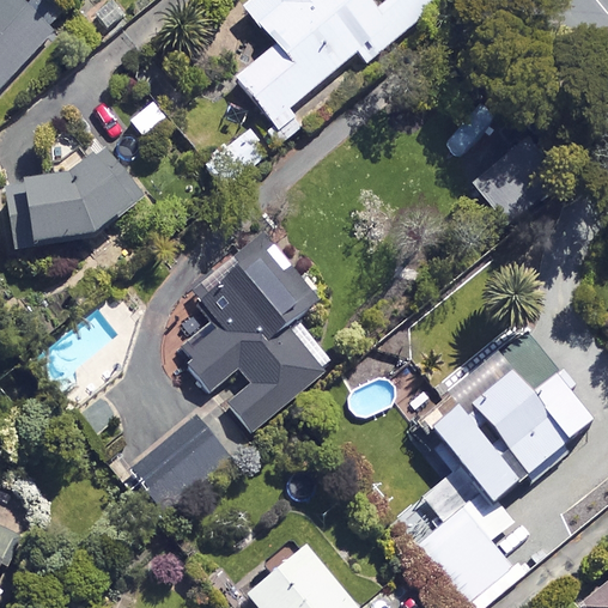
[(0,0),(0,86),(56,28),(26,0),(0,0)]
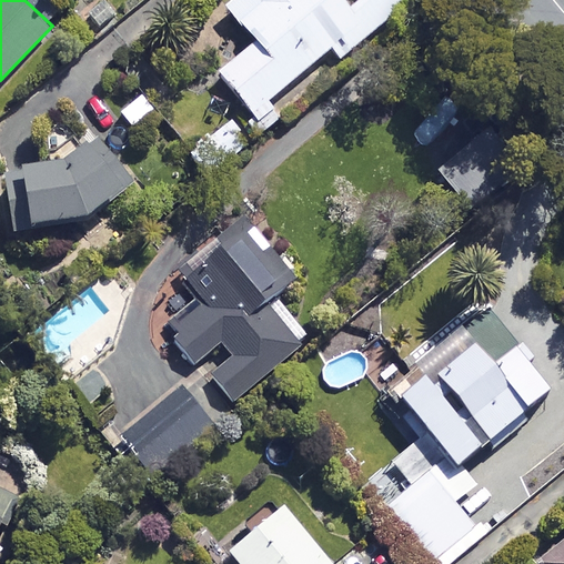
[(264,122),(281,108),(274,100),(332,51),(340,59),(408,0),(356,0),(350,6),(345,0),(230,0),(227,3),(257,39),(220,70),(264,122)]
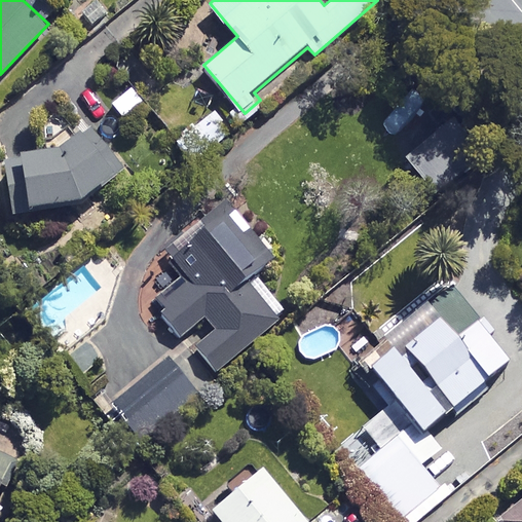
[(145,100),(134,85),(113,102),(124,116),(145,100)]
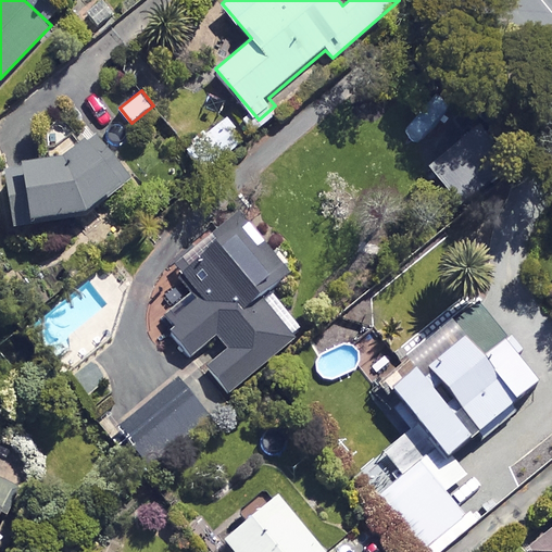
[(250,136),(231,113),(189,147),(208,170),(250,136)]
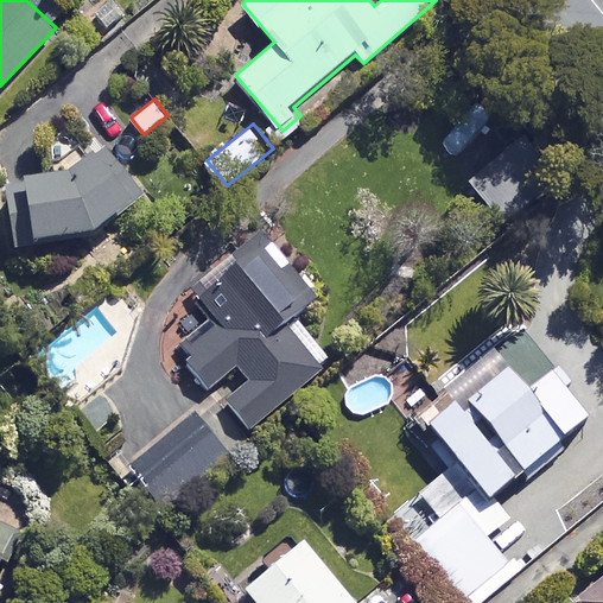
[(63,169),(19,177),(27,240),(91,226),(119,205),(125,214),(148,195),(108,143),(63,169)]
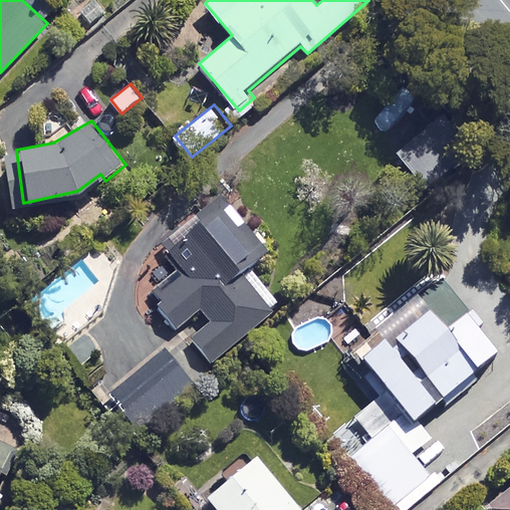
[(445,153),(427,133),(400,158),(418,177),(445,153)]
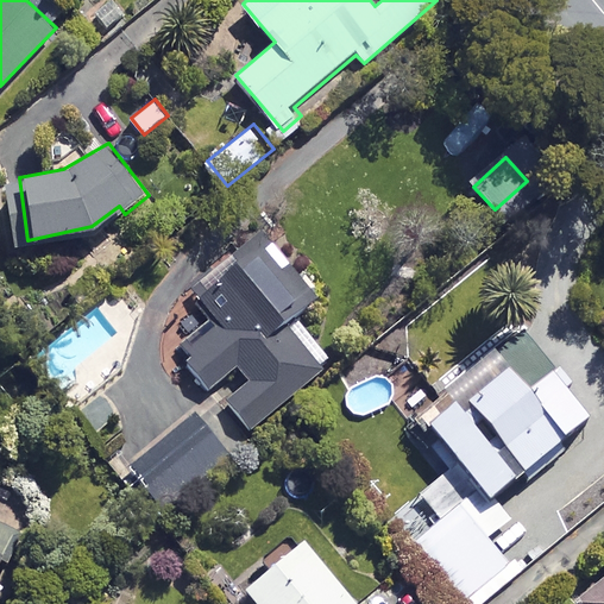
[(287,268),(259,234),(188,291),(215,325),(184,350),(213,385),(239,365),(252,381),(228,400),(255,431),(326,372),(285,321),(315,297),(290,265),(287,268)]
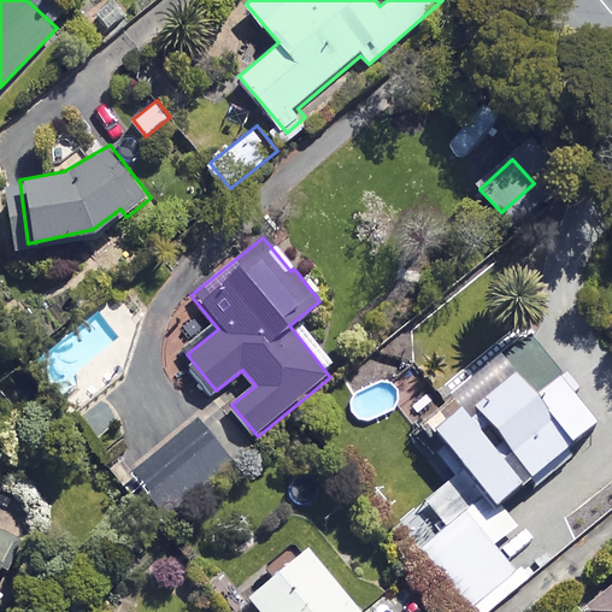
[(592,417),(571,392),(577,386),(562,366),(530,393),(506,364),(433,425),(493,499),(525,471),(535,482),(572,451),(563,441),(592,417)]
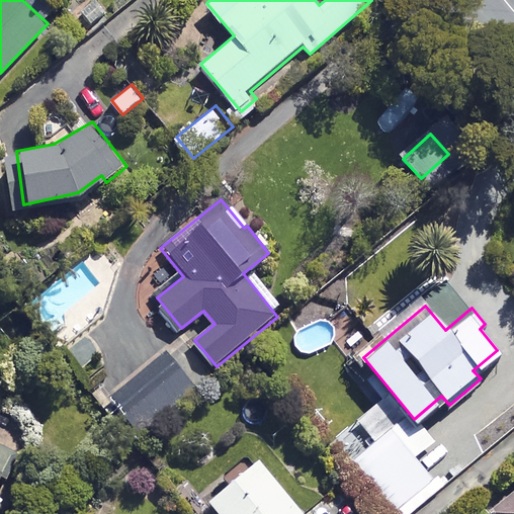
[(202,393),(168,349),(112,394),(148,437),(168,421),(202,393)]
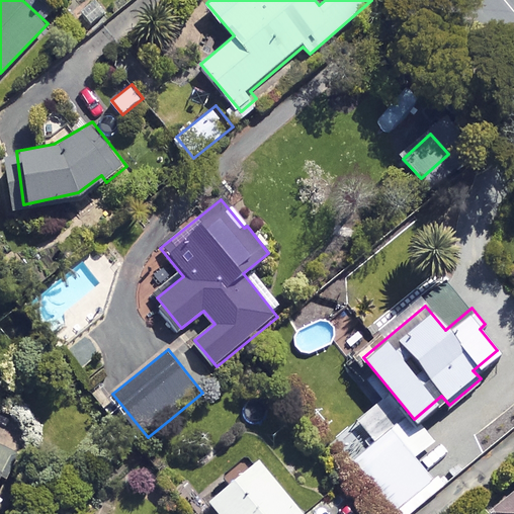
[(411,431),(383,398),(360,417),(377,437),(358,453),(400,503),(431,477),(414,455),(435,438),(422,422),(411,431)]
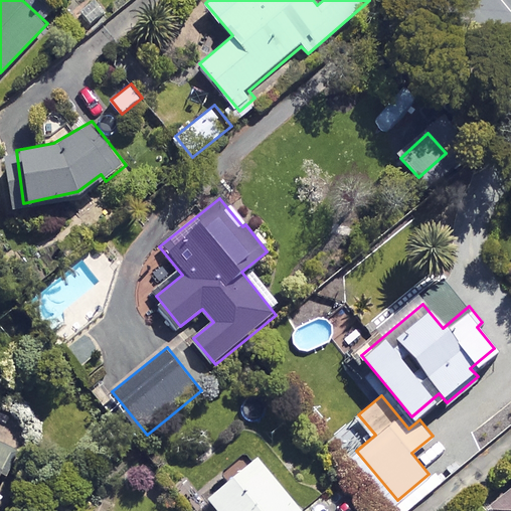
[(301,510),(254,455),(205,496),(217,510),(301,510)]
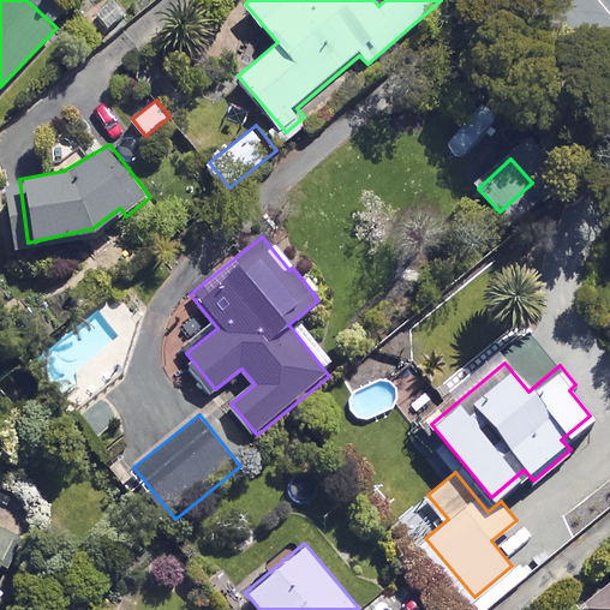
[(609,580),(579,604),(584,609),(609,609),(609,580)]
